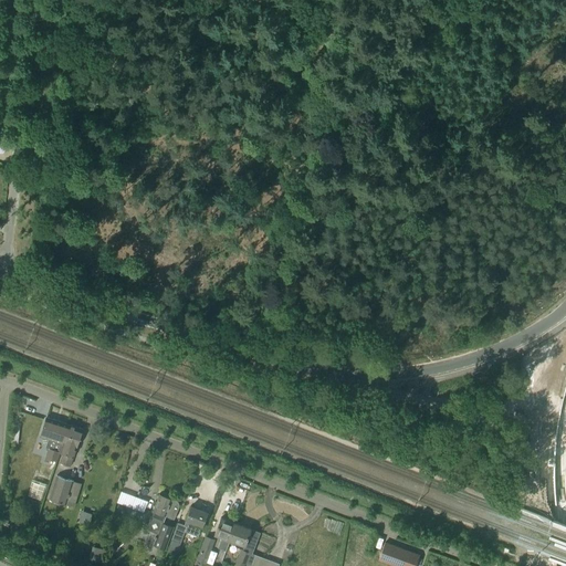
[(56,462),(60,453),(69,426),(46,419),(40,437),(49,440),(45,449),(49,449),(45,459),(56,462)]
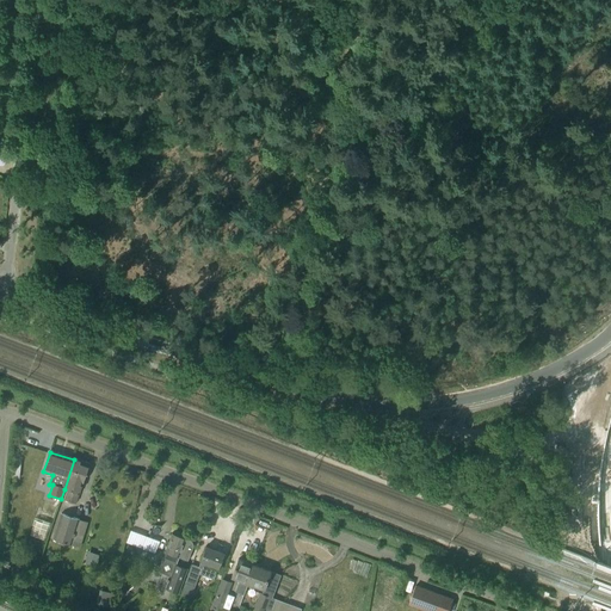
[(79,494),(88,464),(74,460),(65,489),(68,491),(65,500),(75,504),(78,493),(79,494)]
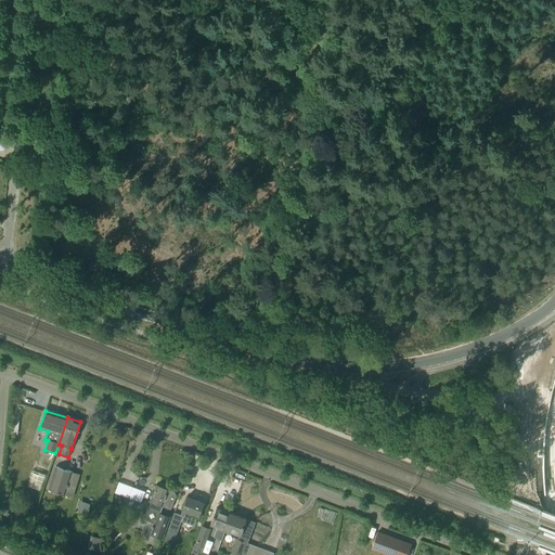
[(55,467),(48,490),(65,497),(72,499),(79,476),(73,473),(55,467)]
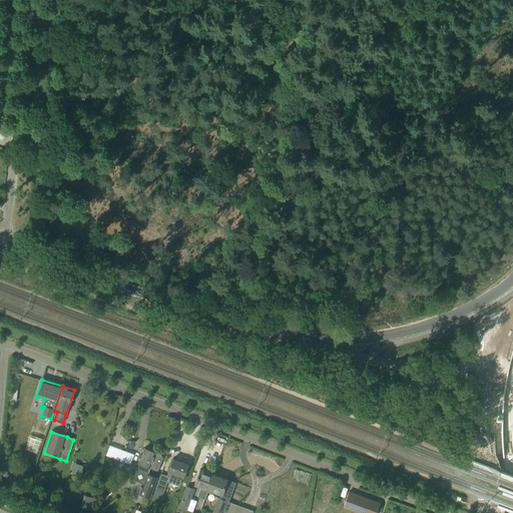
[(110,447),(106,456),(114,459),(118,449),(110,447)]
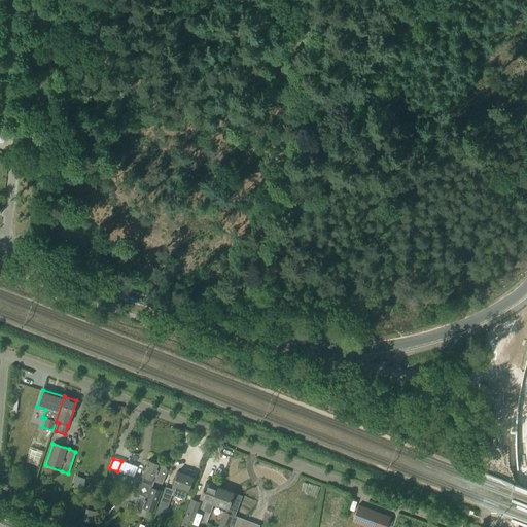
[(162,484),(167,471),(166,468),(148,461),(140,483),(136,493),(147,497),(143,508),(152,512),(160,492),(150,489),(153,481),(162,484)]
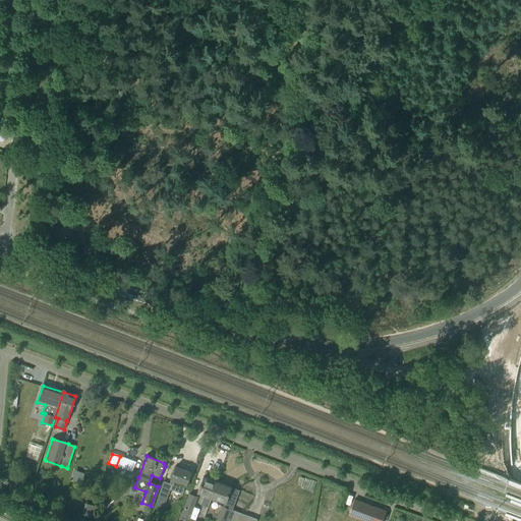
[(182,495),(190,472),(175,467),(171,479),(170,483),(164,481),(158,498),(167,501),(170,490),(182,495)]
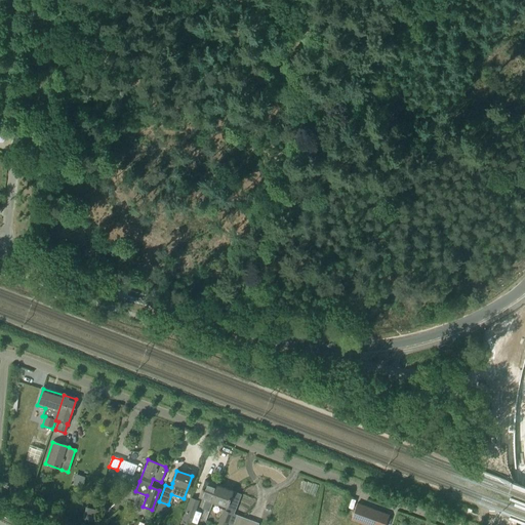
[(16,492),(18,486),(8,482),(4,480),(2,487),(16,492)]
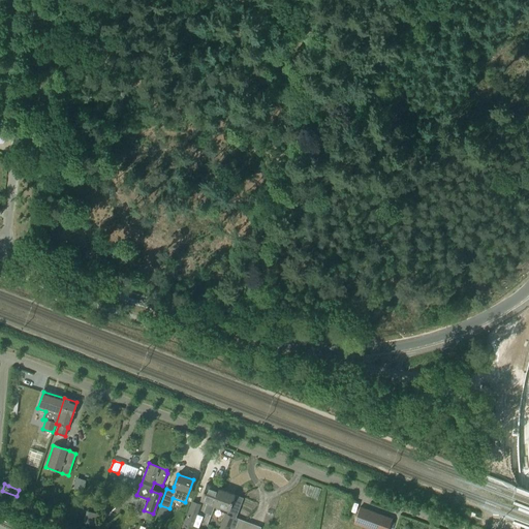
[(215,506),(221,491),(206,485),(200,500),(215,506)]
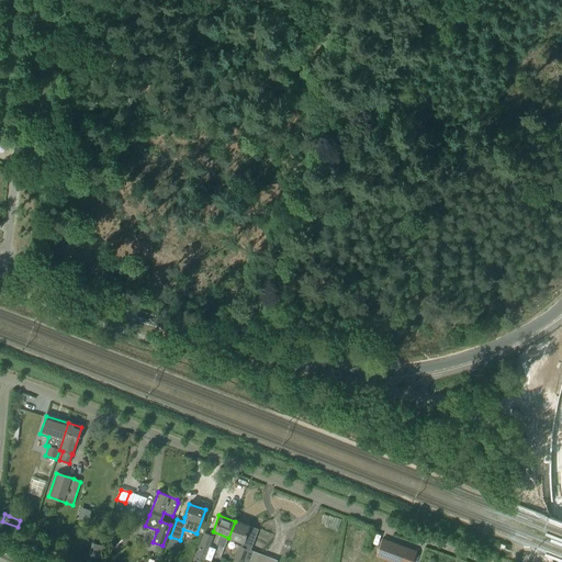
[(235,521),(228,538),(243,542),(242,546),(240,548),(239,547),(236,555),(233,561),(249,561),(254,551),(250,550),(258,529),(244,525),(235,521)]
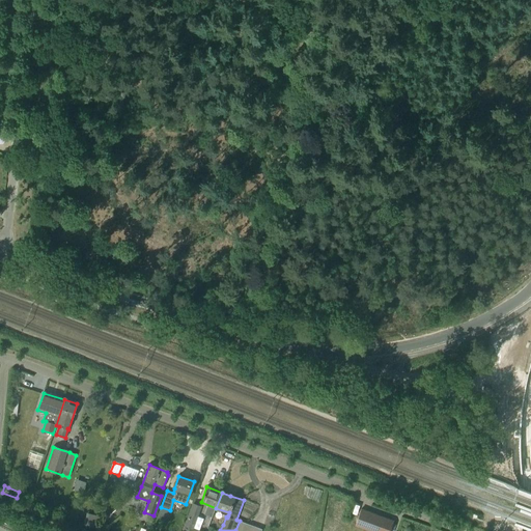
[(33,503),(31,509),(38,512),(40,505),(33,503)]
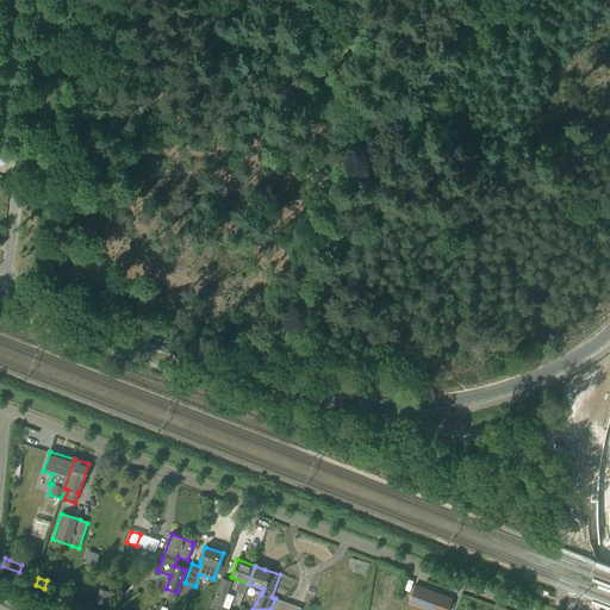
[(222,609),(232,583),(222,578),(211,605),(222,609)]
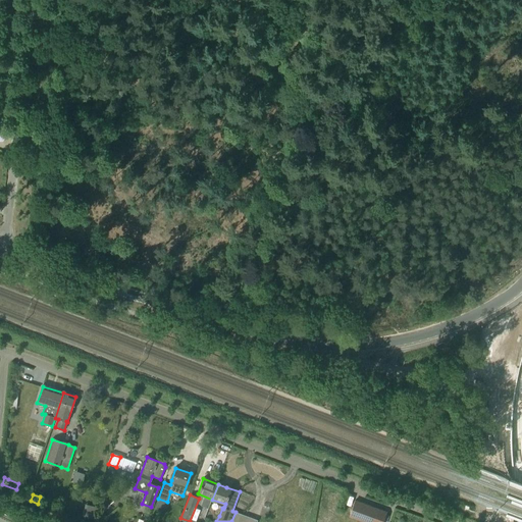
[(361,521),(383,521),(386,513),(356,502),(350,518),(361,521)]
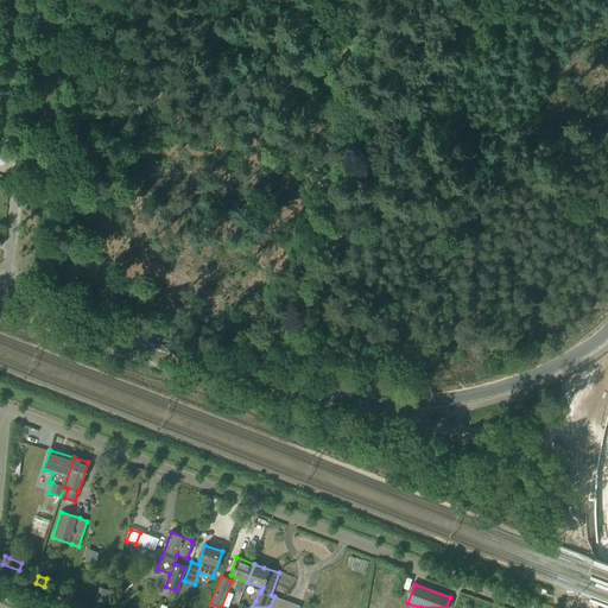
[(112,607),(124,607),(127,602),(116,597),(112,607)]
